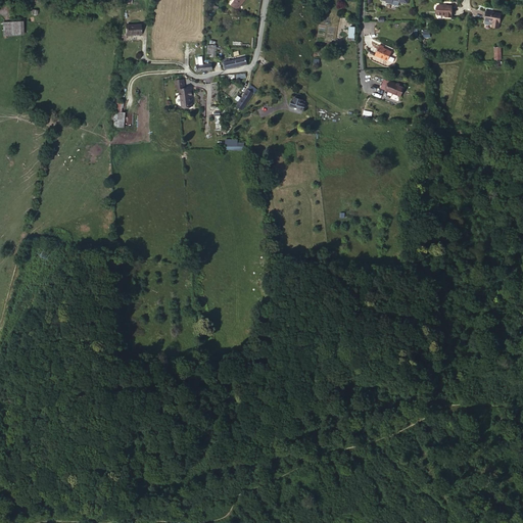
[(236,0),(232,7),(238,11),(245,0),(236,0)]
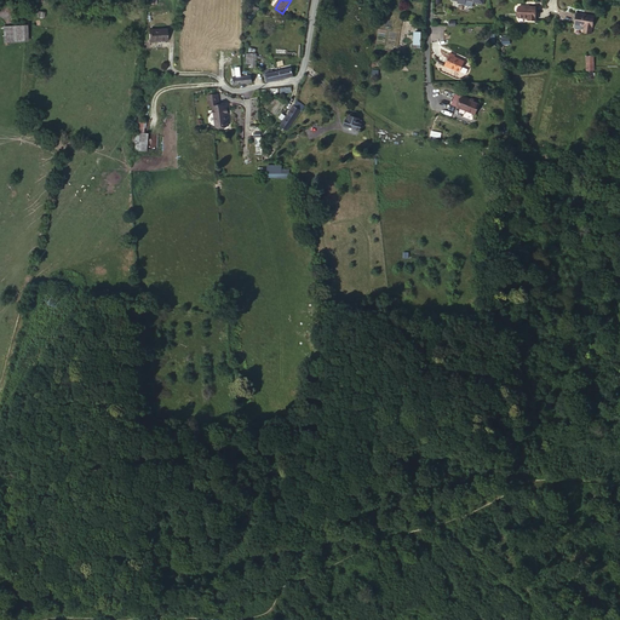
[(277,21),(282,13),(275,9),(270,16),(277,21)]
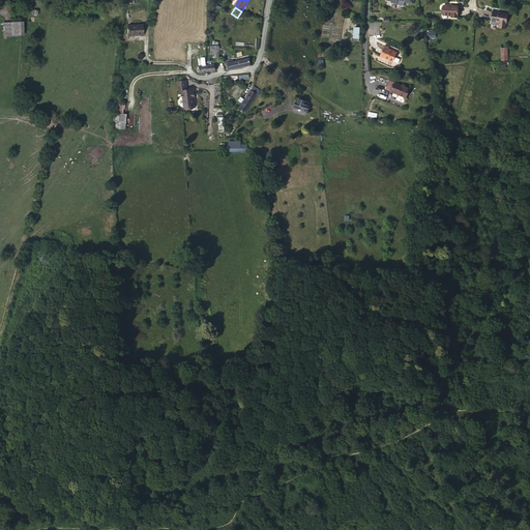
[(457,11),(441,10),(441,21),(449,22),(449,24),(455,24),(457,11)]
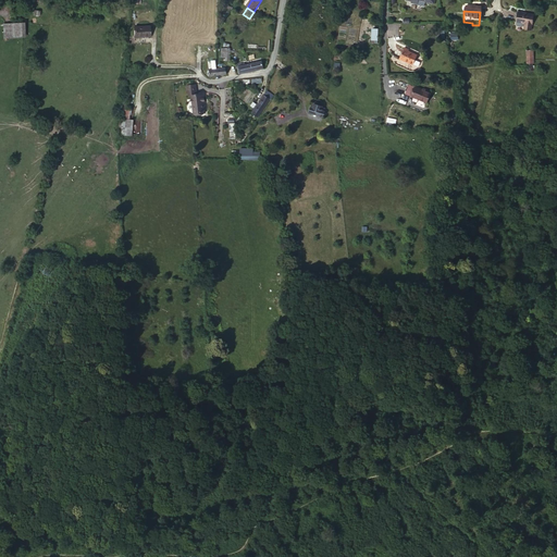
[(521,31),(520,35),(527,36),(529,23),(515,20),(512,29),(521,31)]
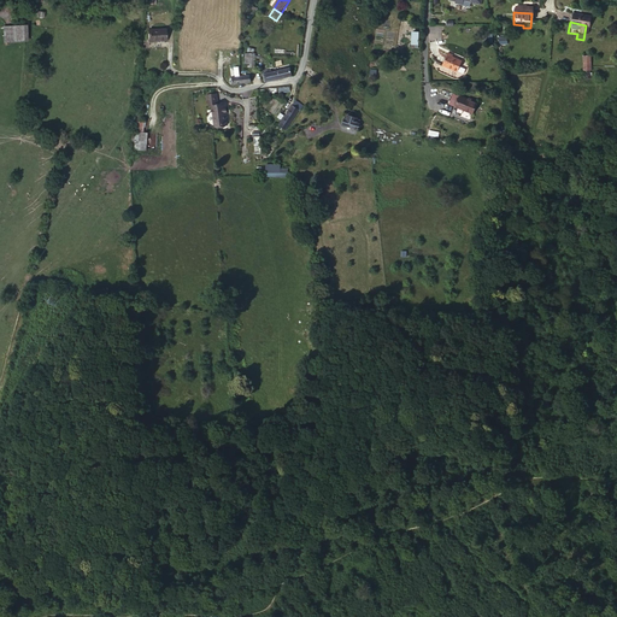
[(28,24),(4,25),(4,43),(28,42),(28,24)]
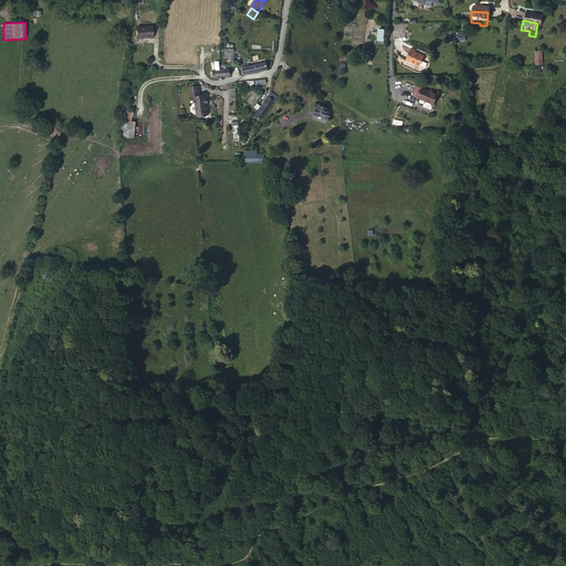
[(152,27),(135,29),(137,40),(154,39),(152,27)]
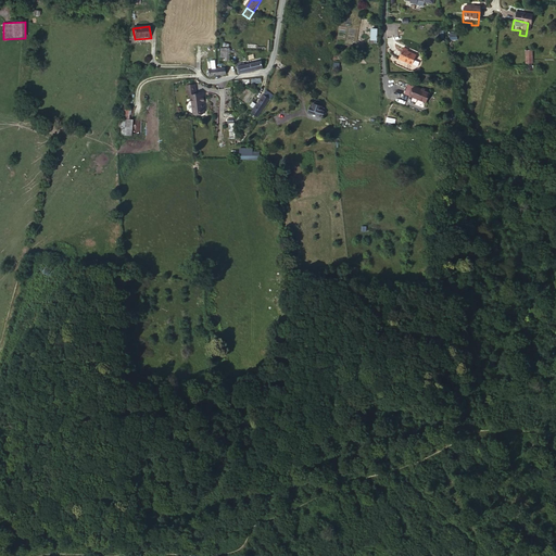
[(409,65),(414,53),(411,52),(409,54),(404,52),(405,50),(400,49),(396,60),(409,65)]
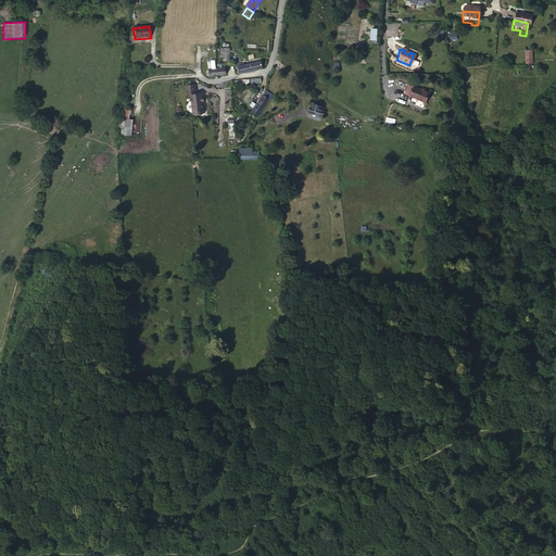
[(241,60),(241,63),(242,71),(262,67),(261,60),(247,62),(245,59),(241,60)]
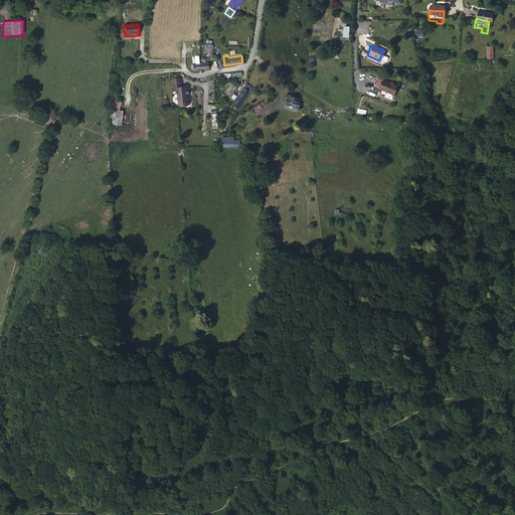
[(193,69),(210,66),(209,61),(193,63),(193,69)]
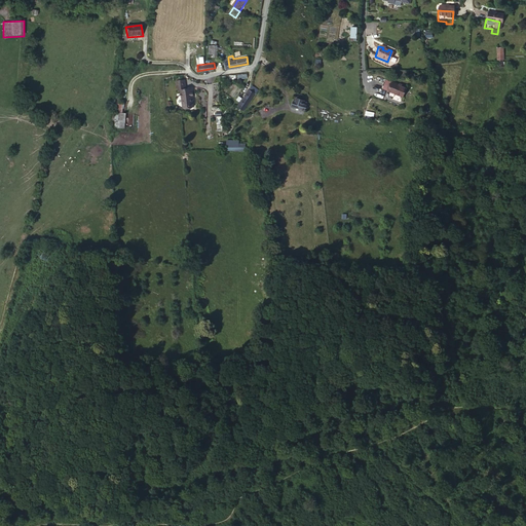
[(180,109),(190,108),(189,100),(191,100),(191,90),(180,91),(180,109)]
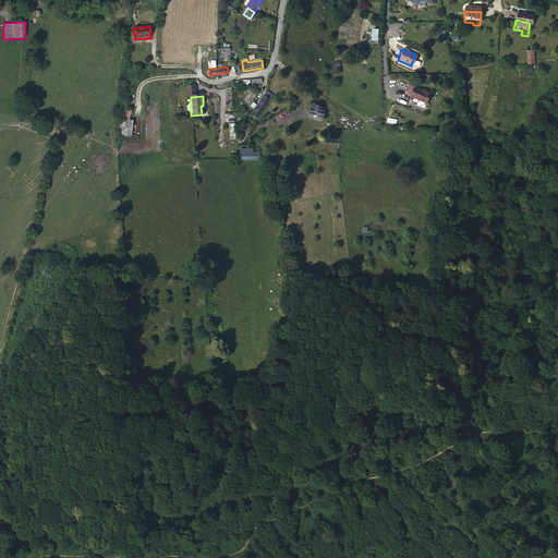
[(420,99),(411,96),(407,107),(423,113),(427,101),(421,98),(420,99)]
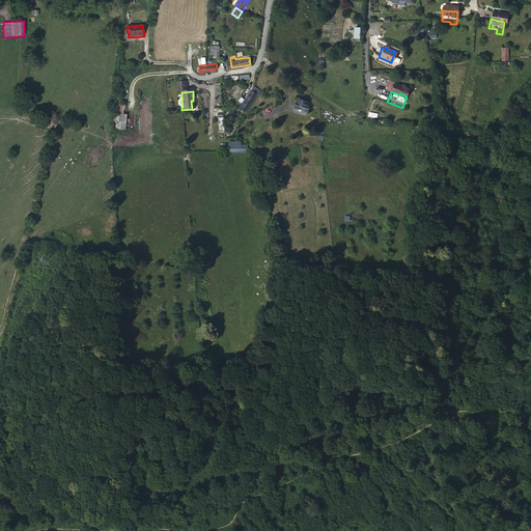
[(123,114),(124,104),(120,104),(121,96),(115,96),(113,113),(123,114)]
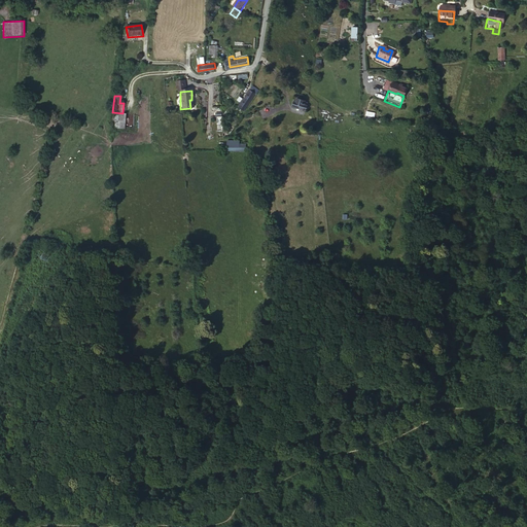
[(246,98),(234,113),(240,118),(252,102),(246,98)]
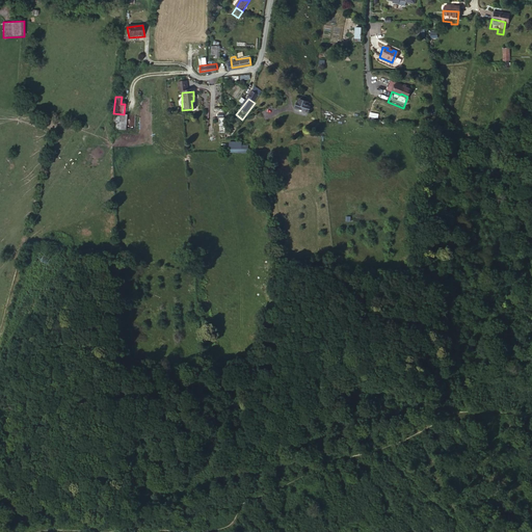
[(301,117),(302,112),(291,108),(290,108),(288,114),(301,117)]
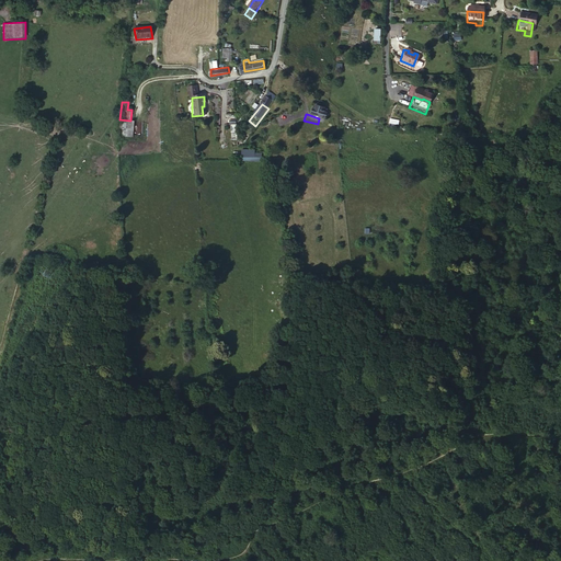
[(117,136),(133,137),(133,121),(118,119),(117,136)]
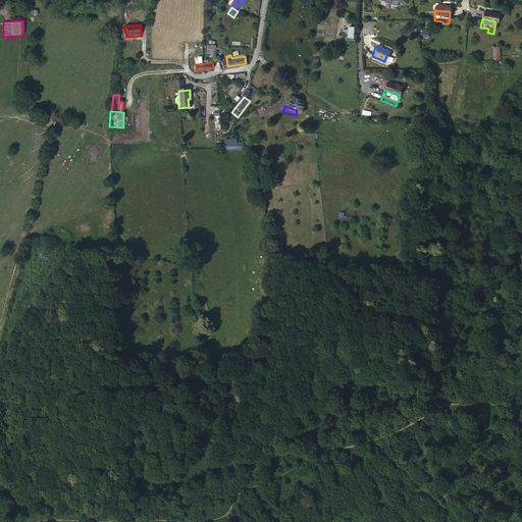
[(238,140),(225,139),(225,150),(243,150),(243,143),(238,143),(238,140)]
